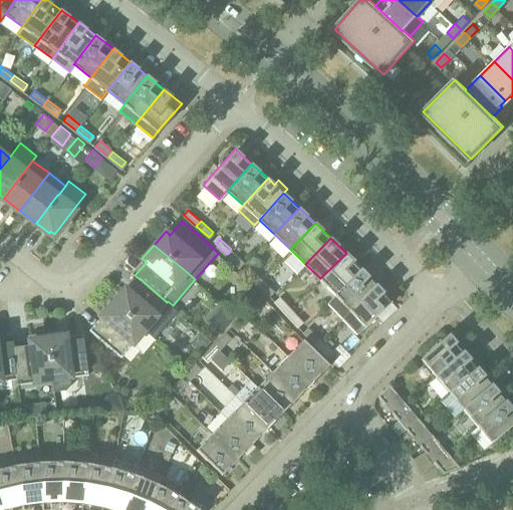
[(244,261),(231,249),(227,254),(239,266),(244,261)]
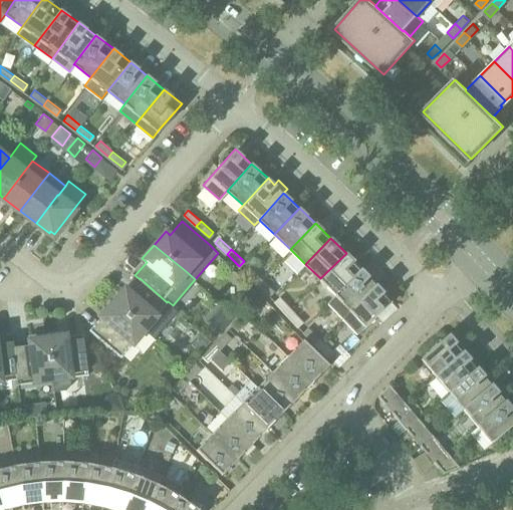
[(335,294),(361,268),(346,253),(320,278),(334,293),(335,294)]
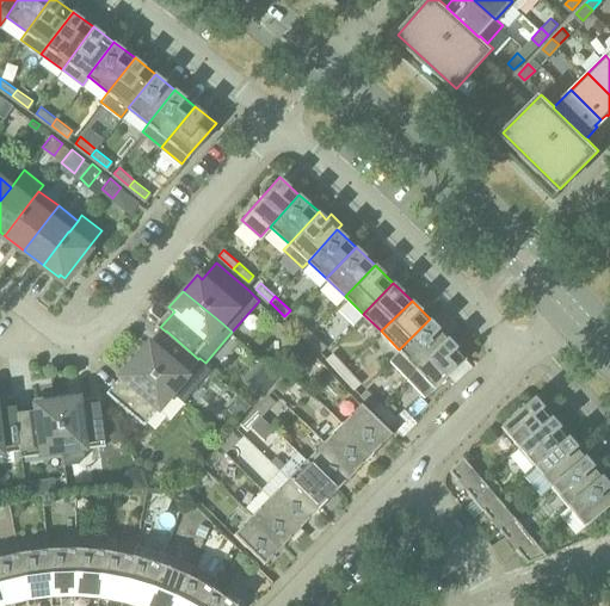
[(291,322),(306,336),(312,331),(297,316),(291,322)]
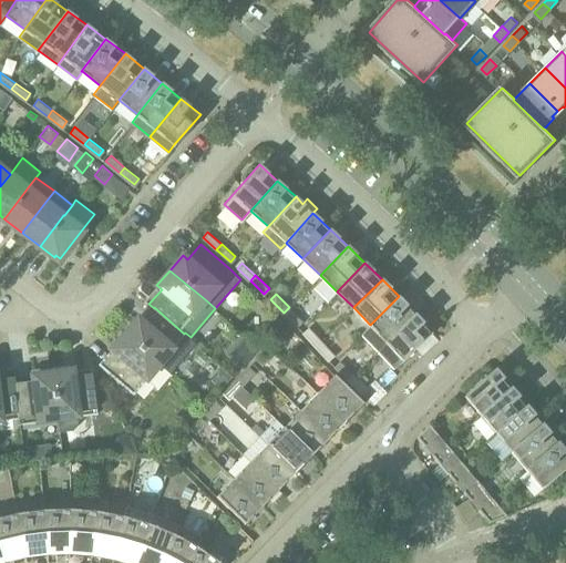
[(378,349),(387,341),(415,314),(399,296),(370,325),(369,324),(361,331),(378,349)]
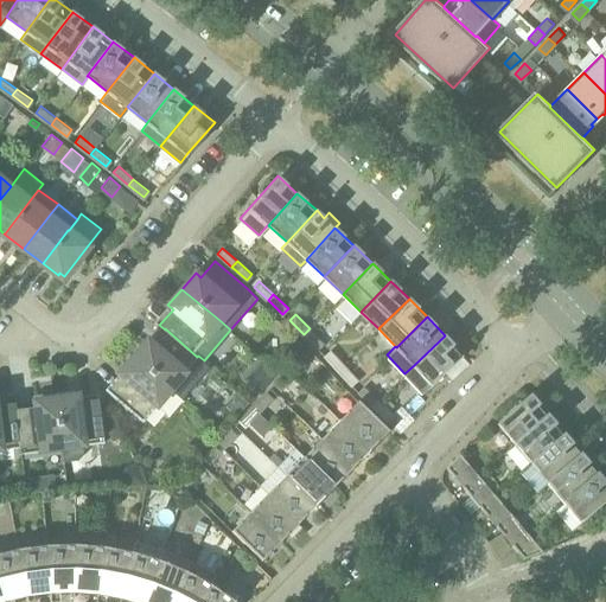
[(165,328),(165,330),(152,344),(147,339),(133,356),(182,397),(210,365),(204,360),(198,356),(197,357),(165,328)]
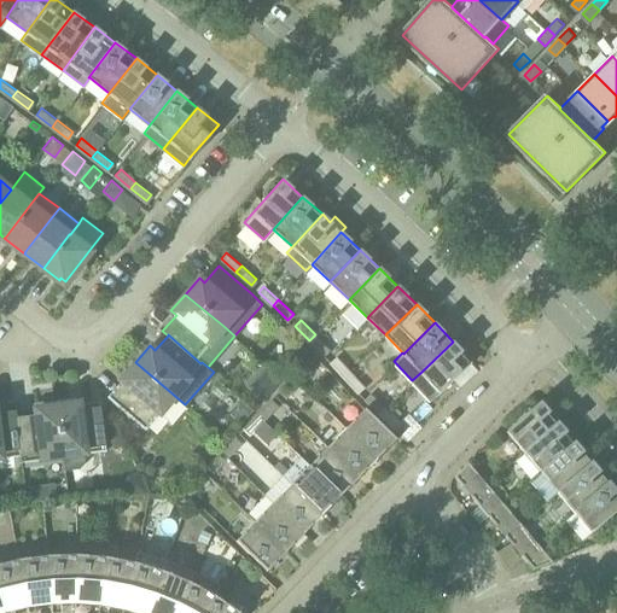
[(330,348),(315,334),(309,340),(324,354),(330,348)]
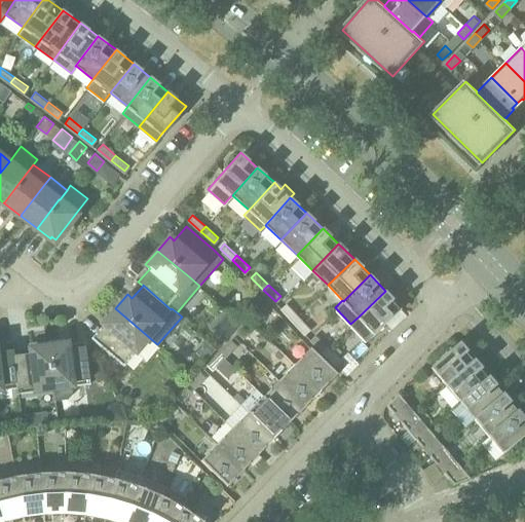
[(254,308),(264,298),(251,286),(246,291),(246,301),(254,308)]
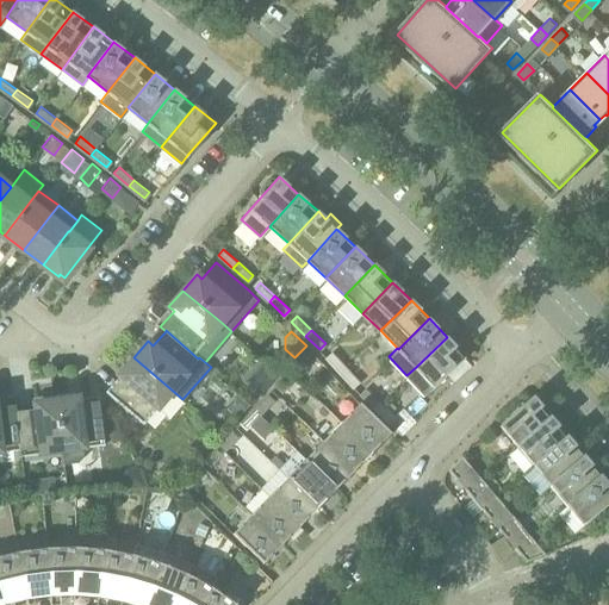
[(465,356),(447,337),(416,367),(406,375),(424,394),(433,385),(434,386),(465,356)]
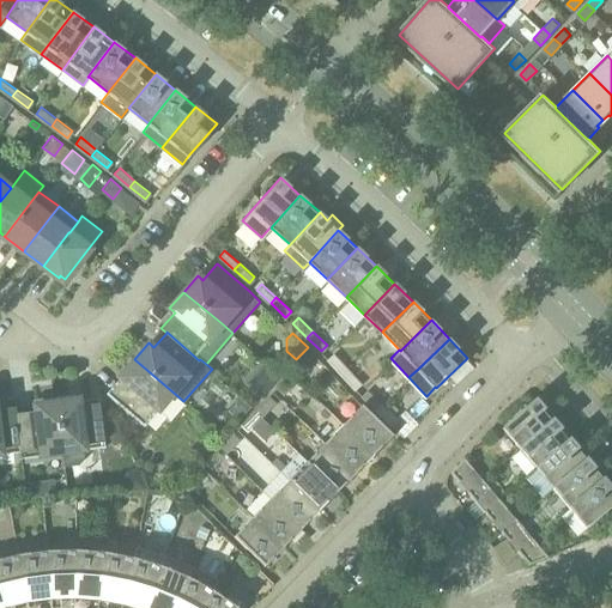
[(328,358),(341,372),(347,368),(334,353),(328,358)]
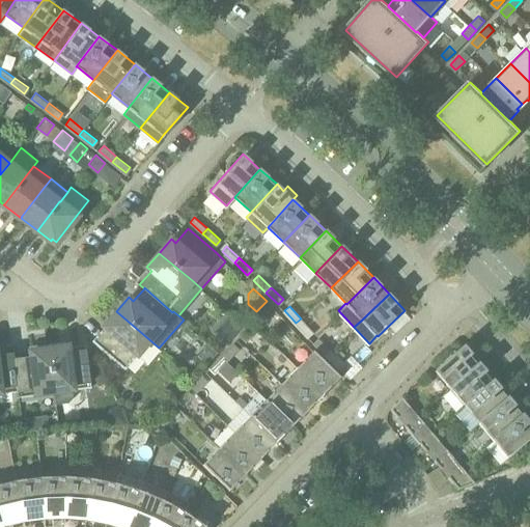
[(265,310),(253,323),(258,327),(270,315),(265,310)]
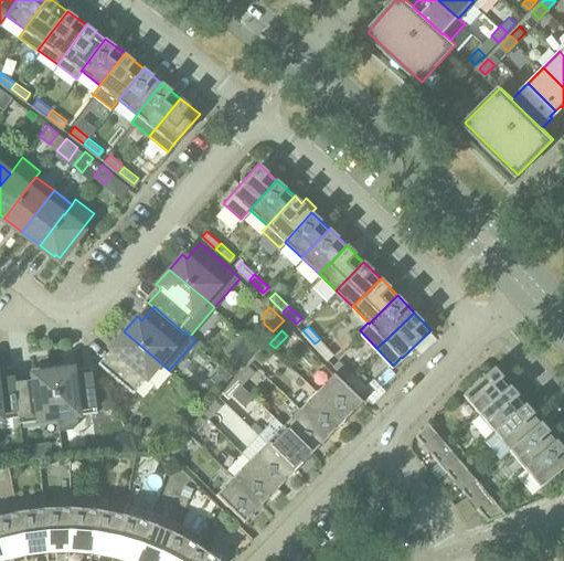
[(116,350),(103,366),(132,391),(146,376),(158,385),(170,371),(169,370),(124,331),(112,347),(116,350)]
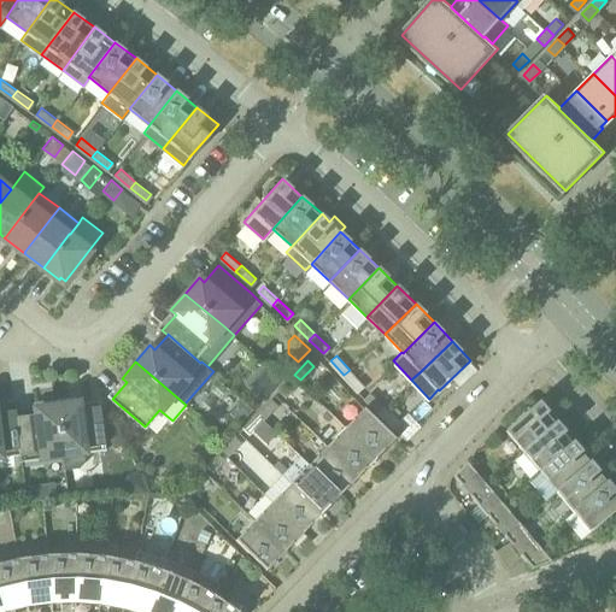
[(282,378),(268,365),(253,381),(267,393),(282,378)]
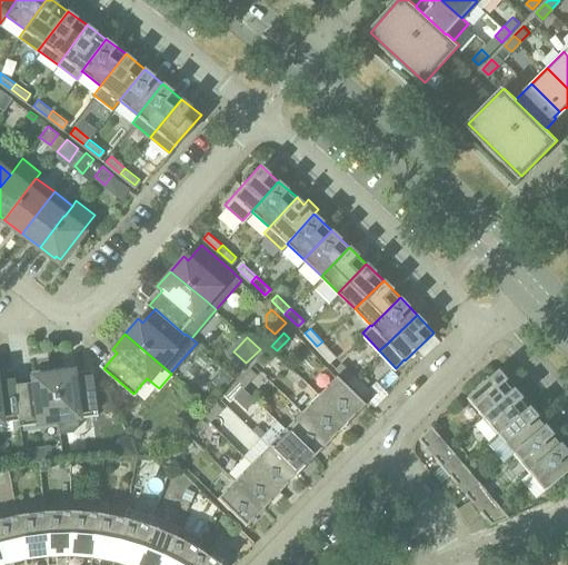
[(335,355),(322,342),(317,346),(329,360),(335,355)]
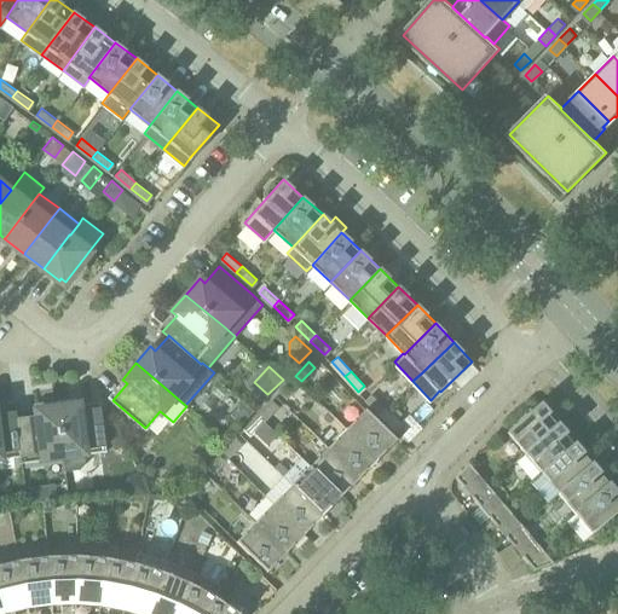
[(301,381),(295,376),(281,391),(287,395),(301,381)]
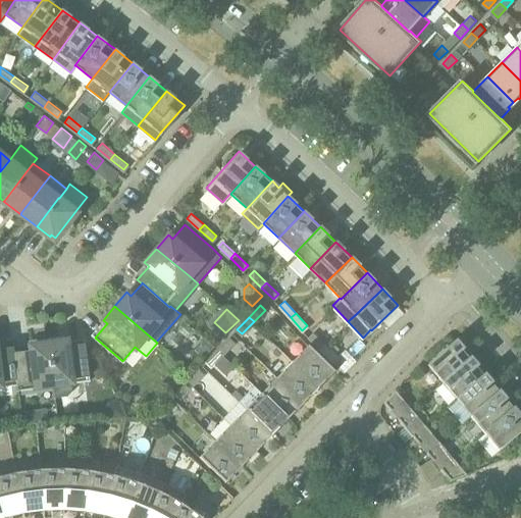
[(308,337),(320,348),(325,343),(313,331),(308,337)]
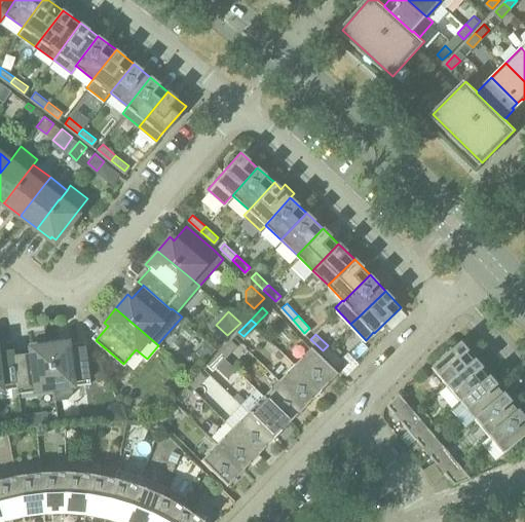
[(231,339),(220,351),(224,356),(236,344),(231,339)]
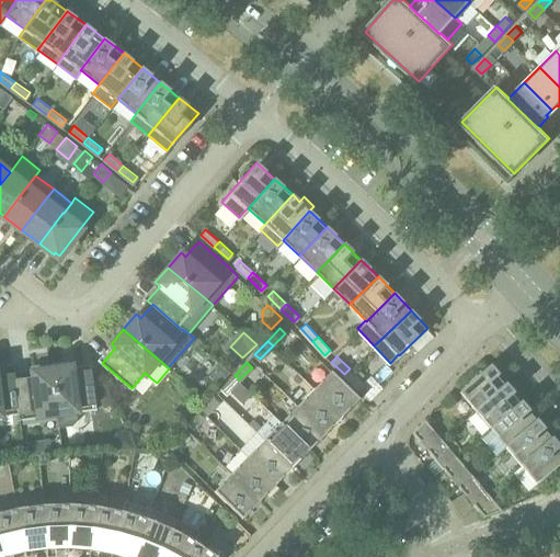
[(460,389),(476,408),(506,383),(490,364),(460,389)]
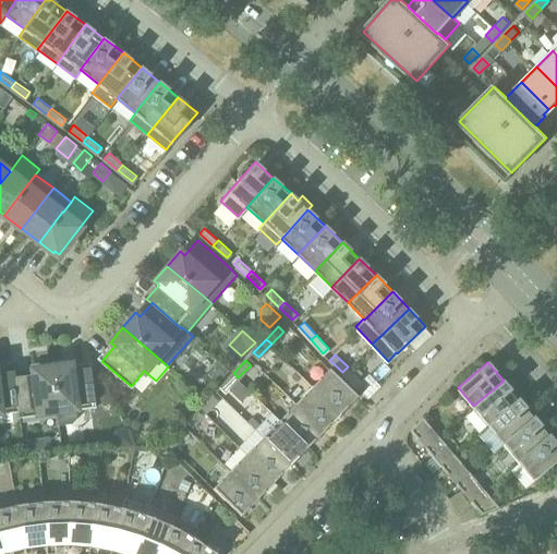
[(71,363),(51,365),(57,410),(59,423),(71,421),(76,414),(75,408),(96,406),(91,366),(71,370),(71,363)]
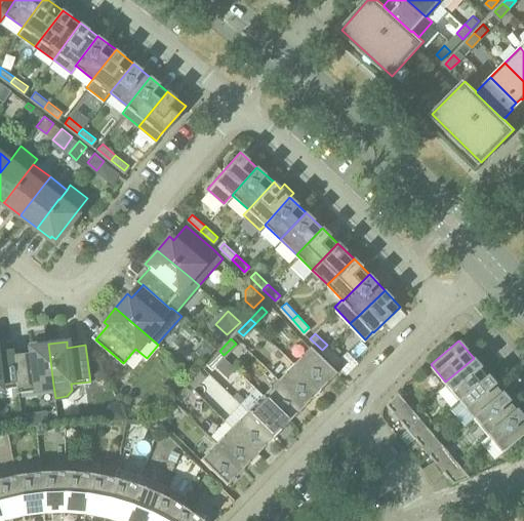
[(31,352),(14,355),(13,355),(17,385),(16,385),(17,391),(53,386),(48,344),(30,347),(31,352)]
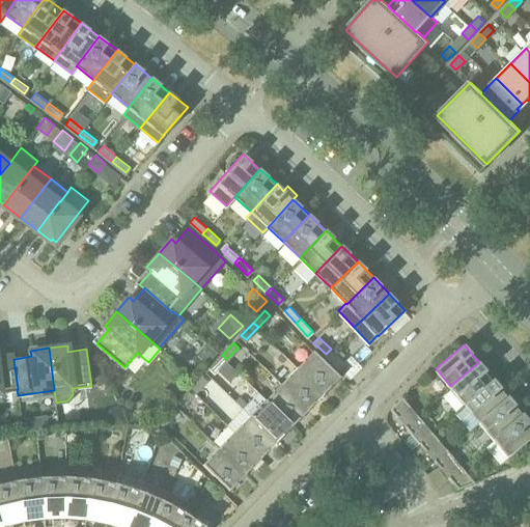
[(343,361),(331,349),(326,354),(338,366),(343,361)]
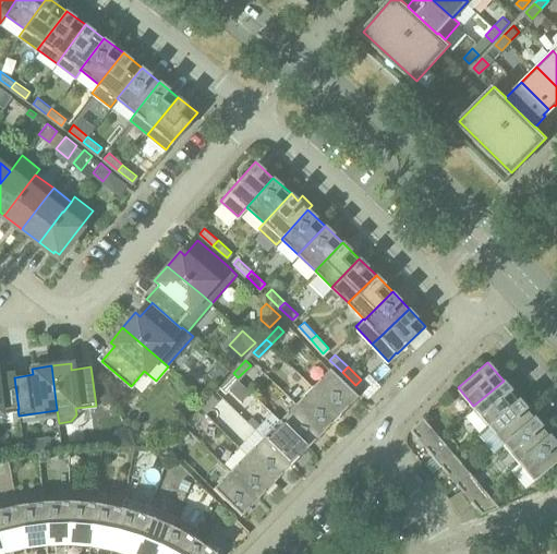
[(329,368),(313,385),(340,412),(358,395),(329,368)]
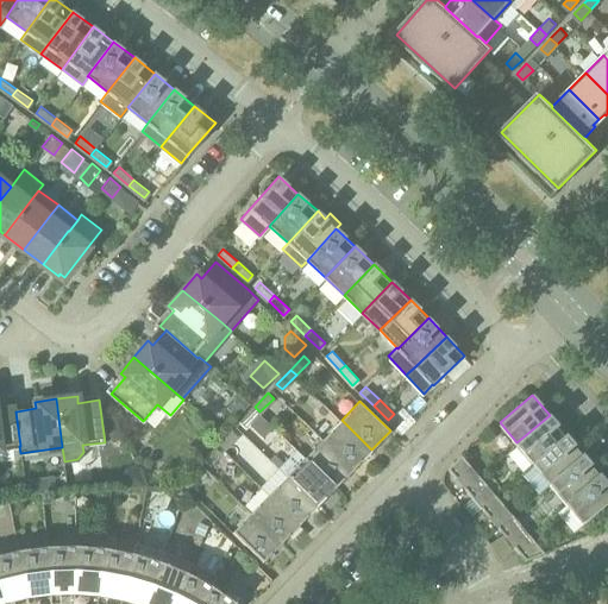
[(16,411),(17,411),(16,404),(0,406),(0,448),(19,446),(20,446),(16,411)]
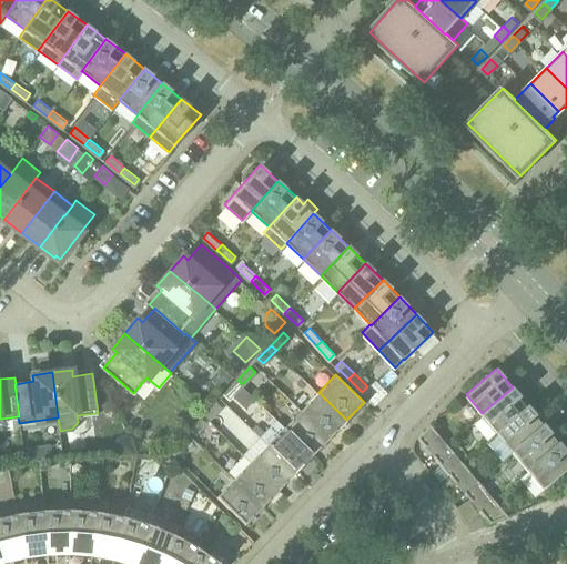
[(242,384),(238,380),(224,393),(230,398),(242,384)]
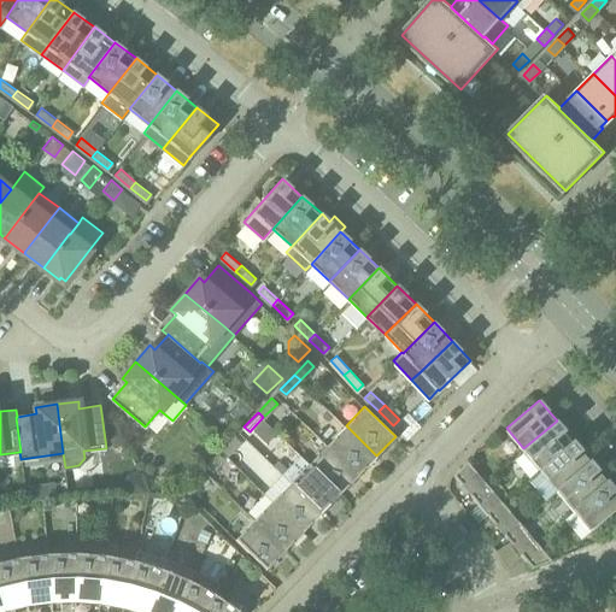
[(574,440),(557,421),(523,448),(540,469),(574,440)]
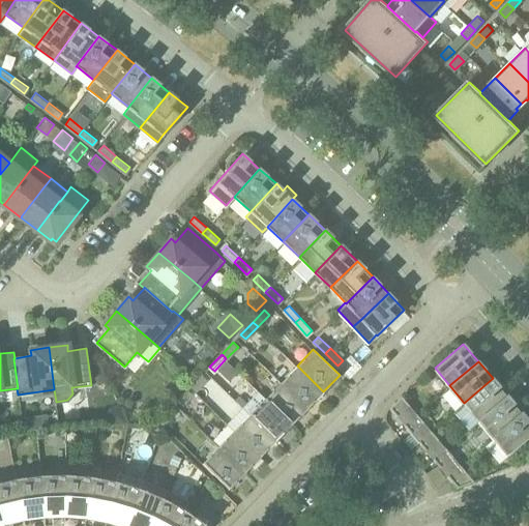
[(100,366),(92,370),(98,381),(107,378),(100,366)]
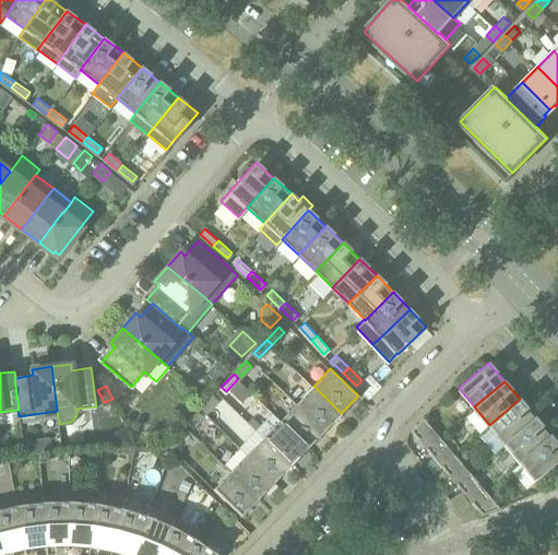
[(324,429),(341,413),(313,386),(296,402),(324,429)]
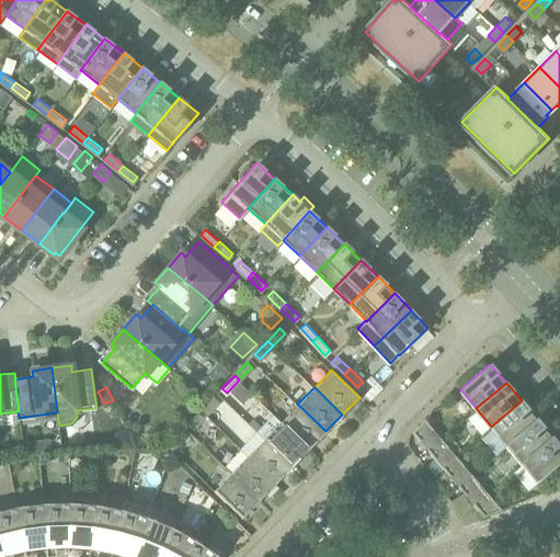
[(214,396),(201,409),(206,413),(219,400),(214,396)]
